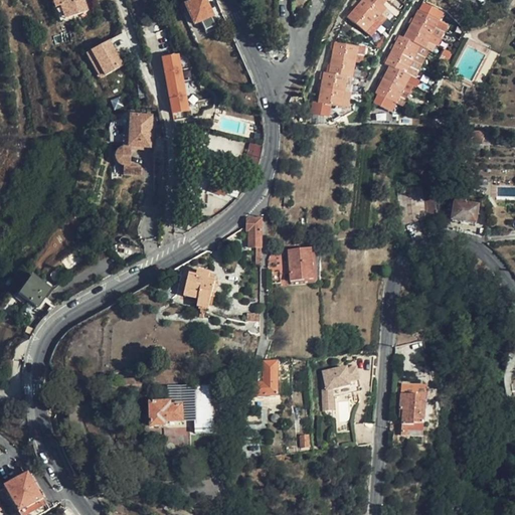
[(84,0),(53,0),(60,20),(89,11),(84,0)]
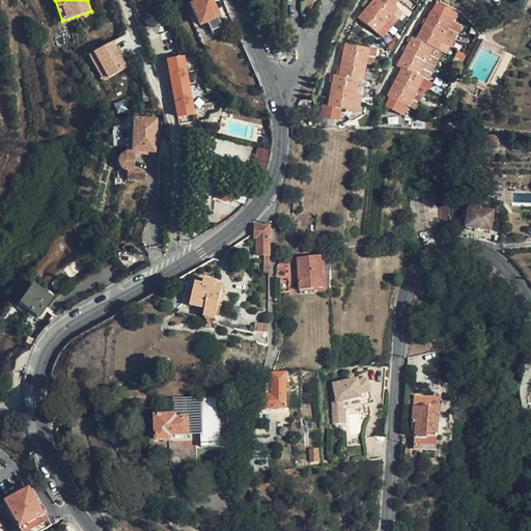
[(217,17),(207,0),(201,0),(189,6),(198,26),(217,17)]
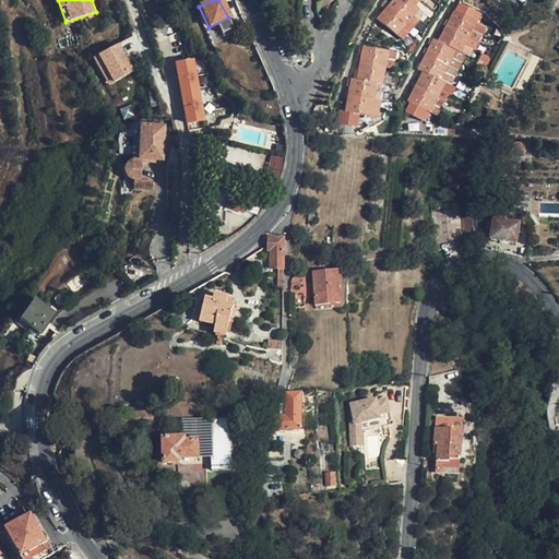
[(396,0),(392,0),(389,4),(407,22),(413,15),(396,0)]
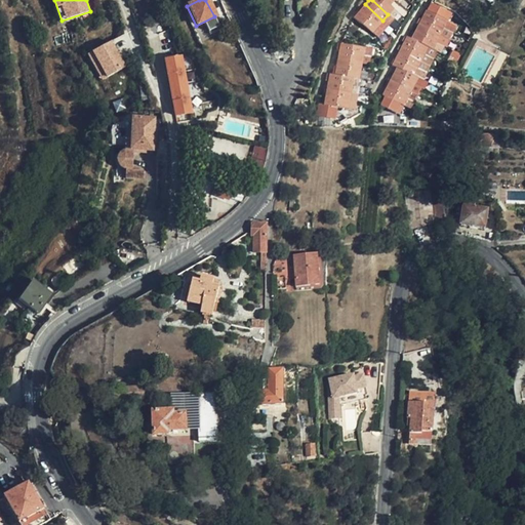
[(382,0),(372,0),(388,14),(393,8),(389,5),(382,0)]
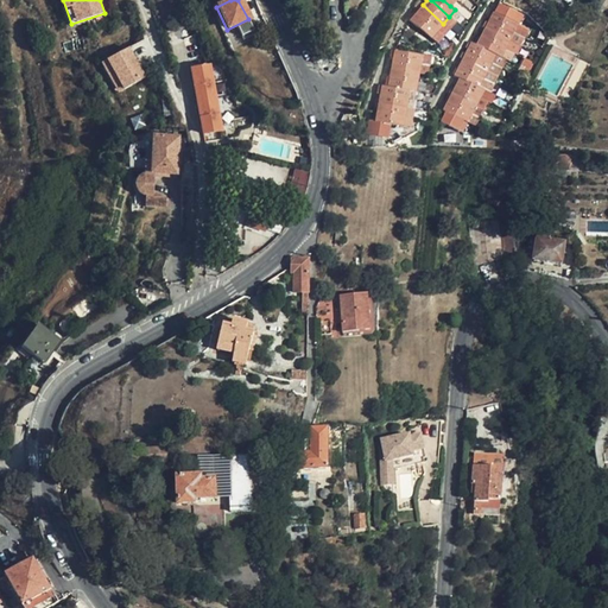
[(423,5),(417,12),(437,30),(443,24),(423,5)]
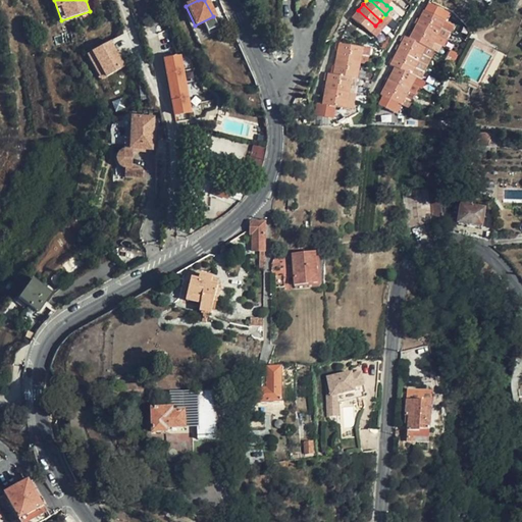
[(423,8),(420,15),(441,27),(446,19),(423,8)]
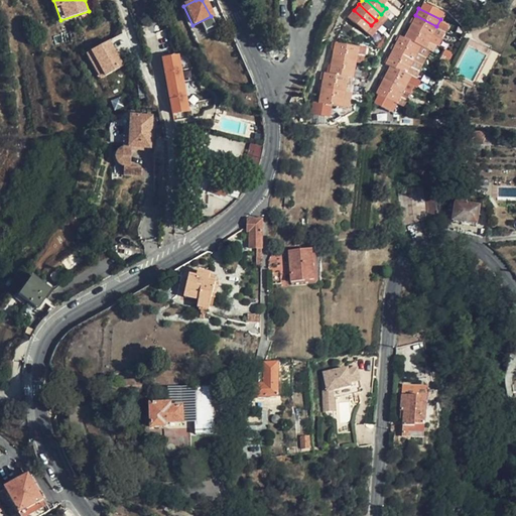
[(371,25),(354,10),(349,15),(366,30),(371,25)]
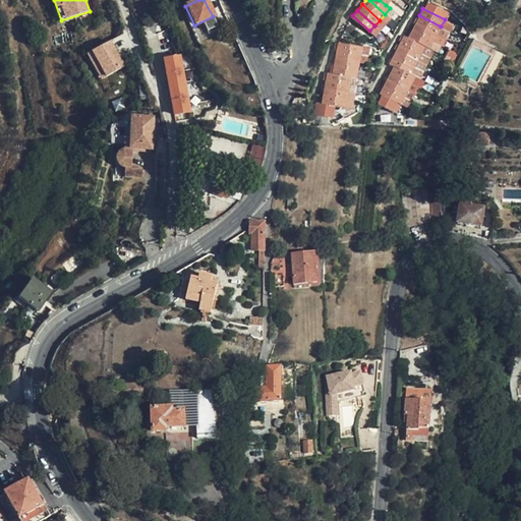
[(419,15),(415,22),(438,34),(441,26),(419,15)]
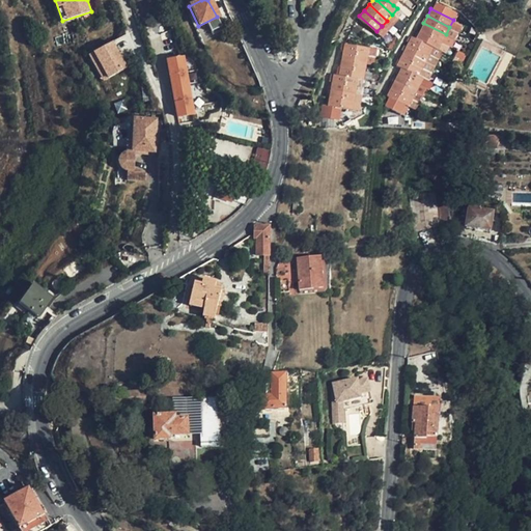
[(423,23),(420,30),(443,42),(446,34),(423,23)]
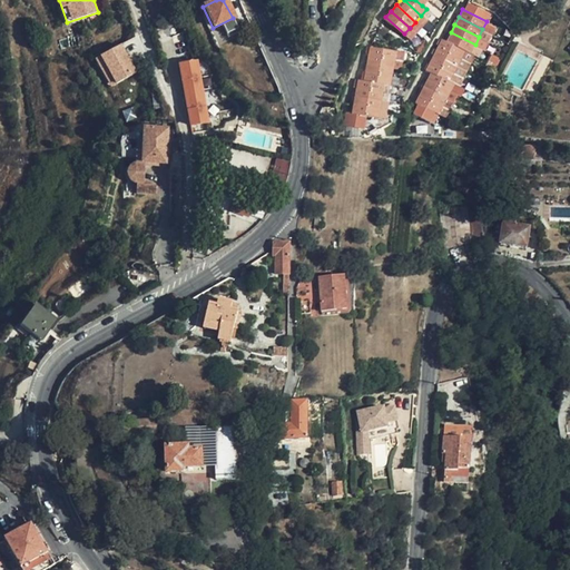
[(451,32),(446,40),(467,49),(472,51),(475,45),(451,32)]
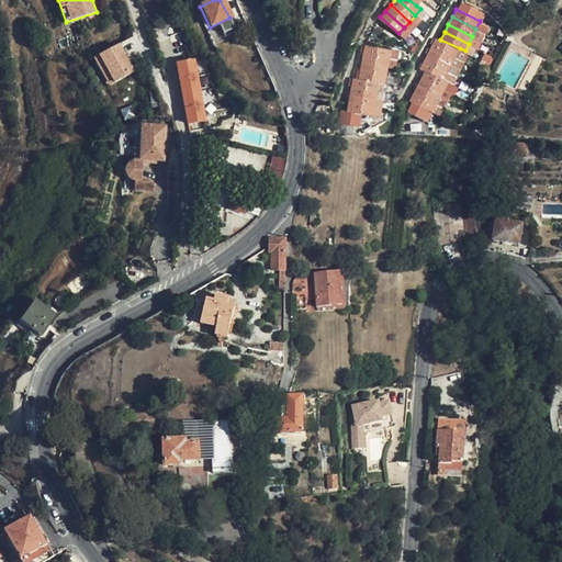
[(436,36),(433,44),(456,56),(460,48),(440,40),(436,36)]
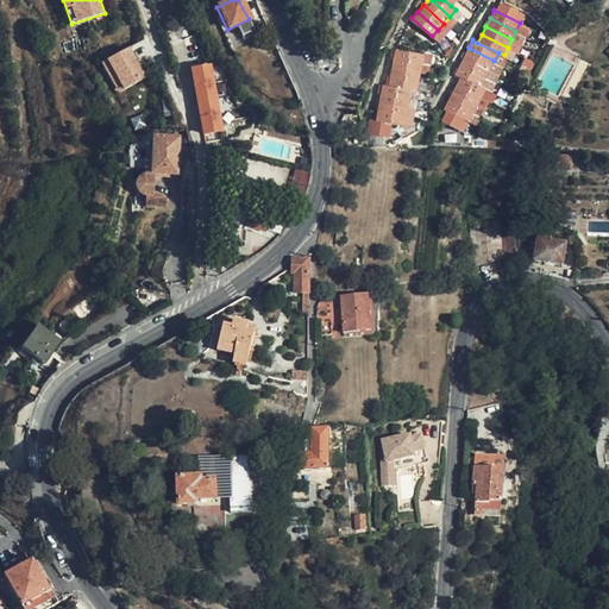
[(131,46),(101,61),(117,93),(146,79),(131,46)]
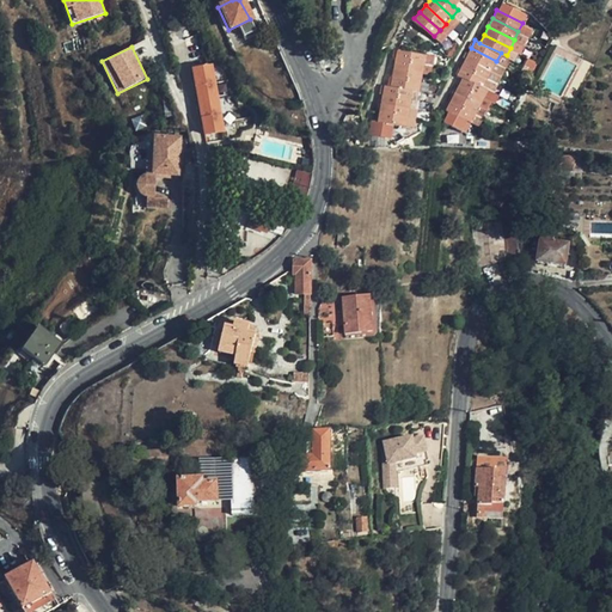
[(398,56),(427,62),(429,53),(401,47),(398,56)]
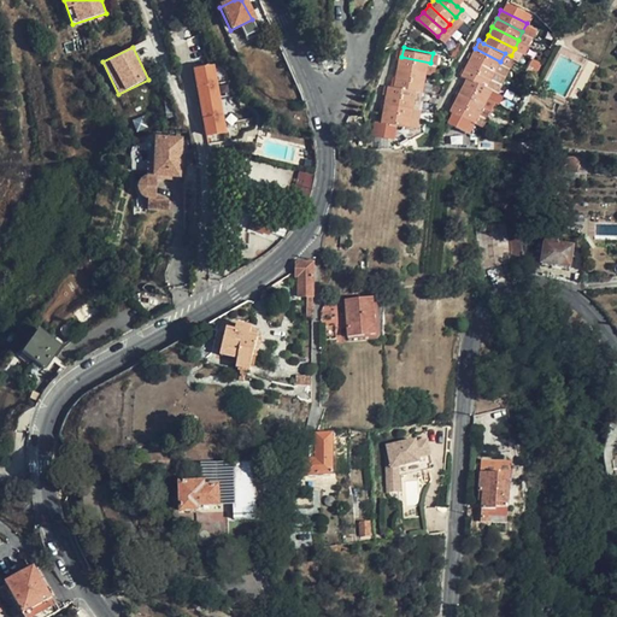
[(475,48),(470,58),(497,70),(500,62),(475,48)]
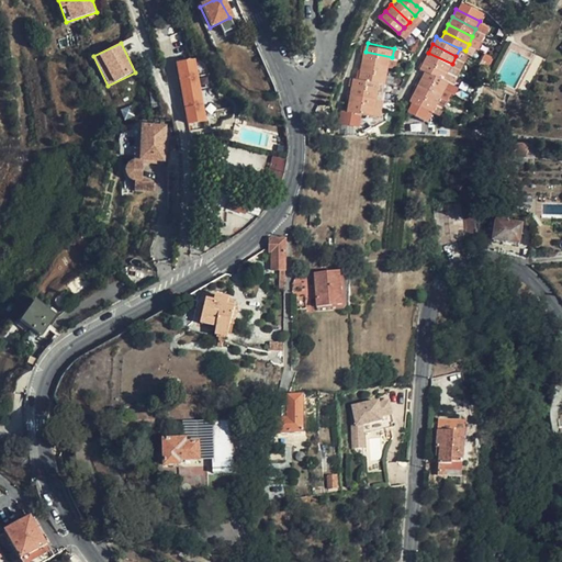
[(363,60),(391,66),(392,57),(366,52),(363,60)]
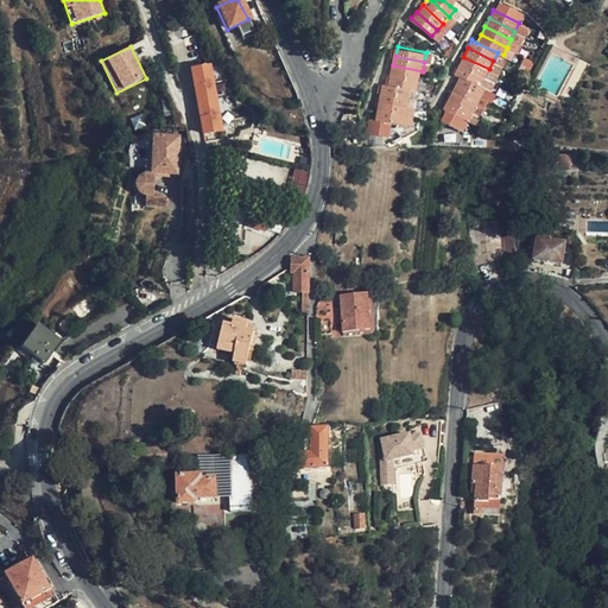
[(460,65),(485,78),(489,69),(463,57),(460,65)]
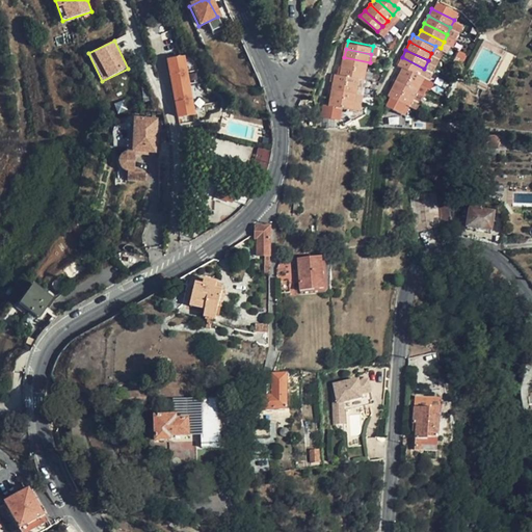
[(343,64),(368,70),(370,62),(344,57),(343,64)]
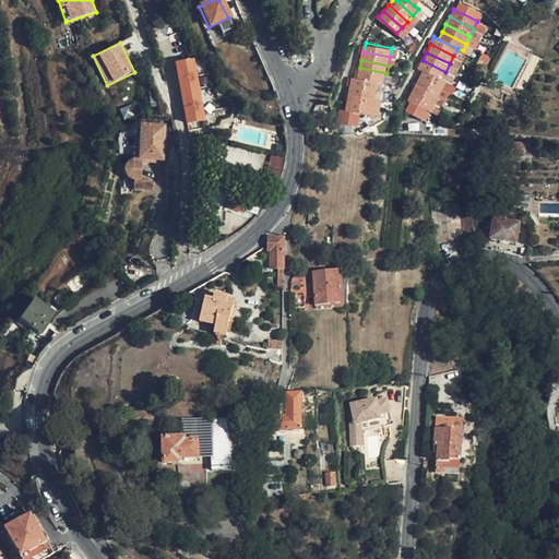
[(419,67),(424,70),(442,79),(445,72),(423,60),(419,67)]
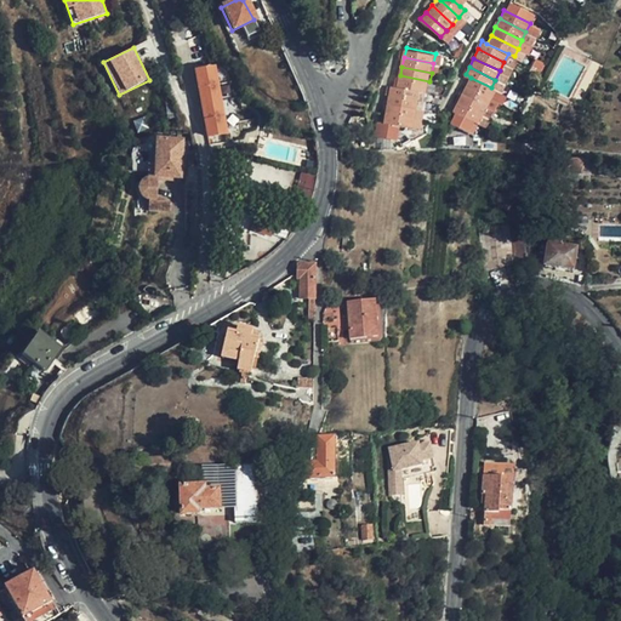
[(194,70),(199,96),(217,93),(212,68),(194,70)]
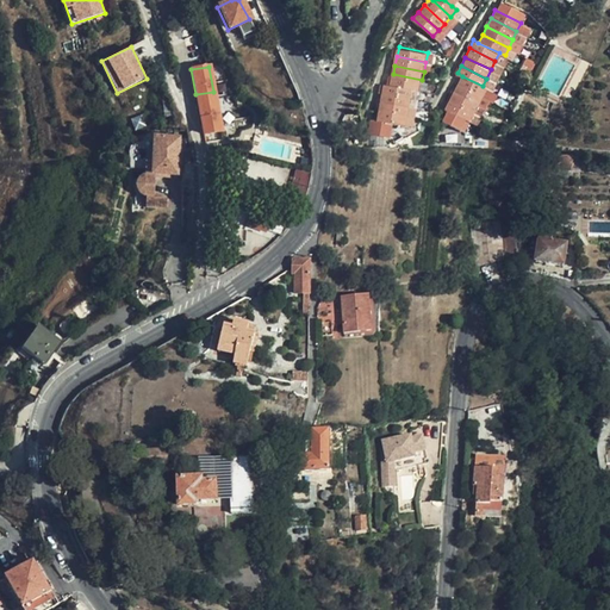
[(391,82),(414,88),(419,89),(422,80),(393,74),(391,82)]
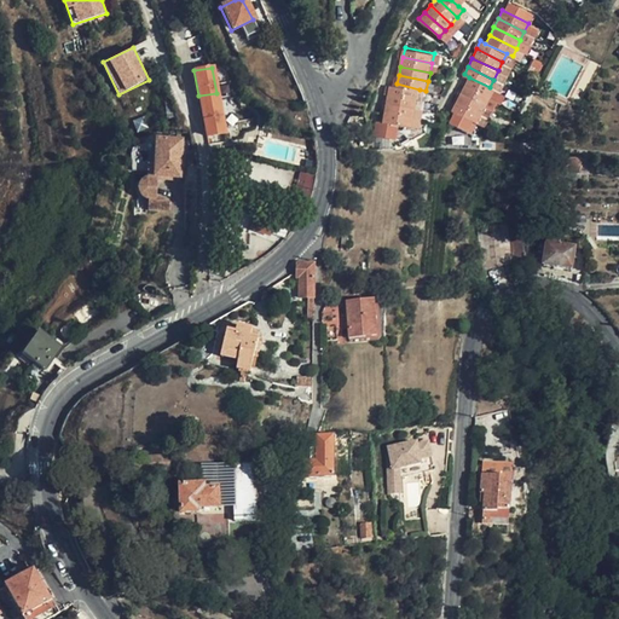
[(469,77),(466,86),(491,98),(496,91),(490,87),(469,77)]
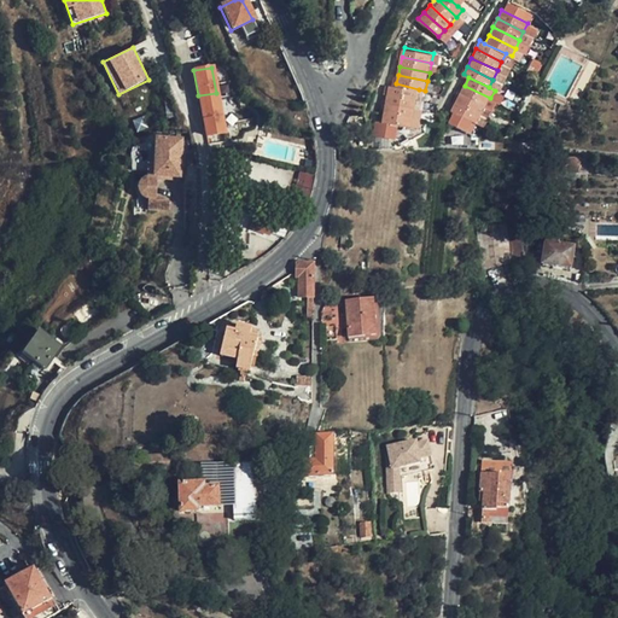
[(388,93),(417,99),(419,89),(396,83),(391,82),(388,93)]
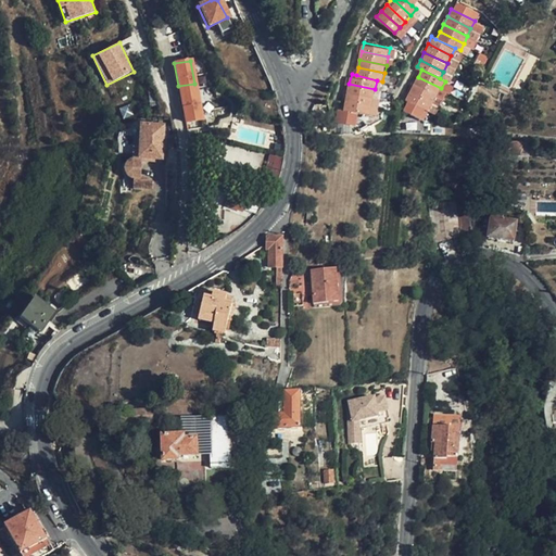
[(418,77),(414,85),(438,97),(441,88),(418,77)]
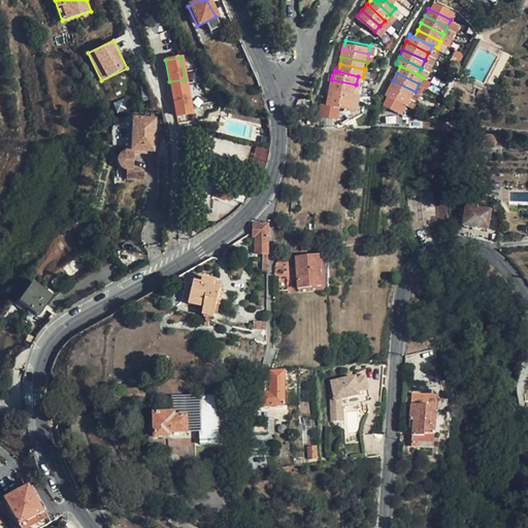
[(185,79),(169,81),(175,116),(190,112),(185,79)]
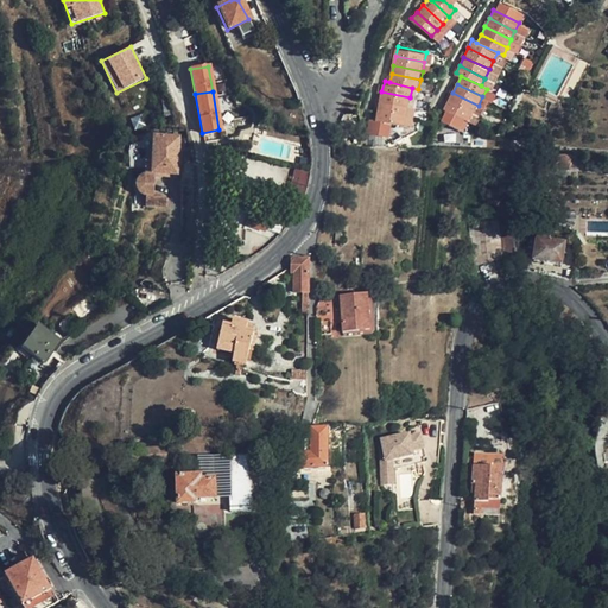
[(380,100),(409,106),(410,97),(381,92),(380,100)]
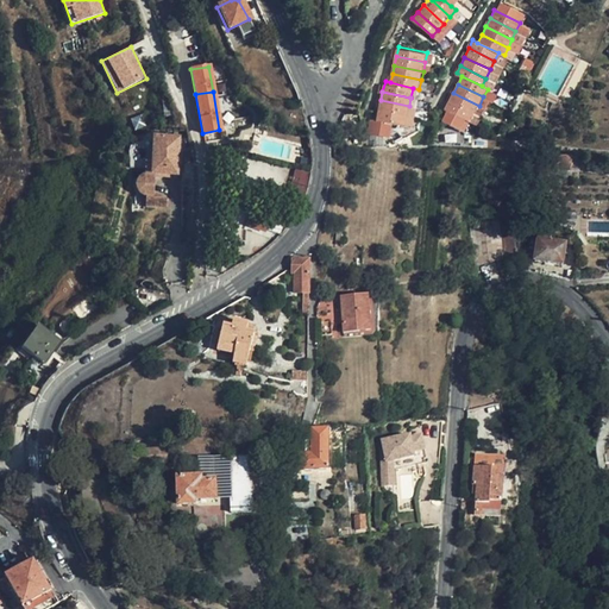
[(453,93),(450,101),(476,113),(479,106),(453,93)]
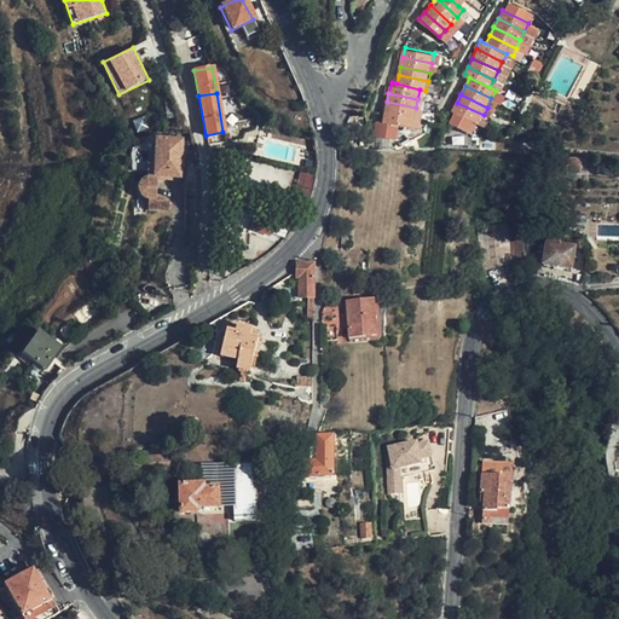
[(385,111),(414,117),(416,108),(387,102),(385,111)]
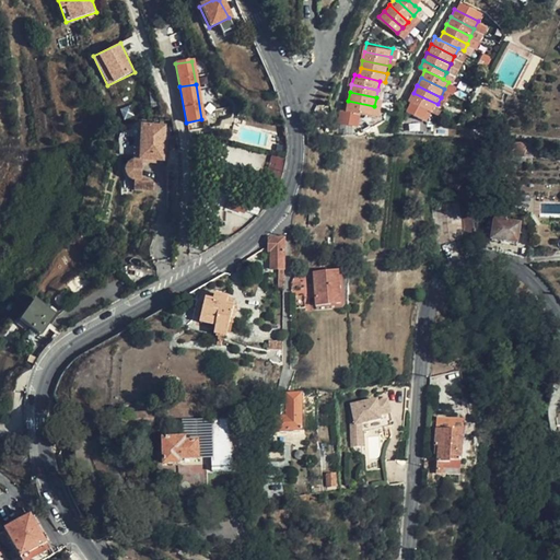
[(438,104),(413,93),(410,100),(434,112),(438,104)]
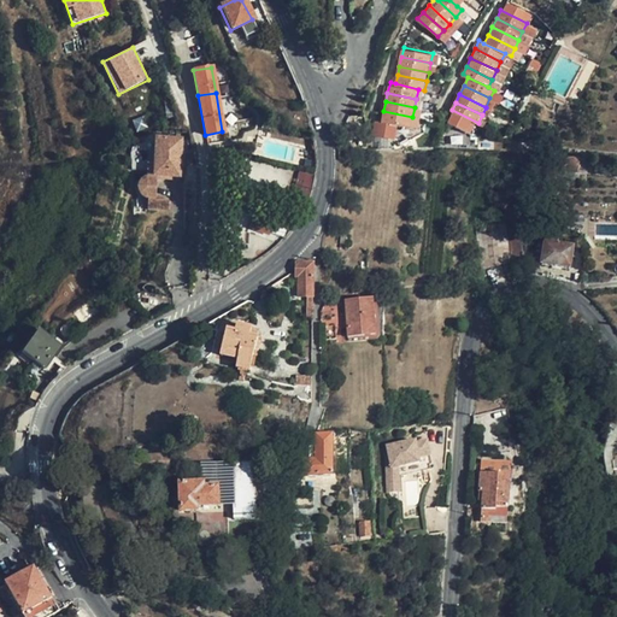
[(410,127),(412,117),(383,111),(381,121),(410,127)]
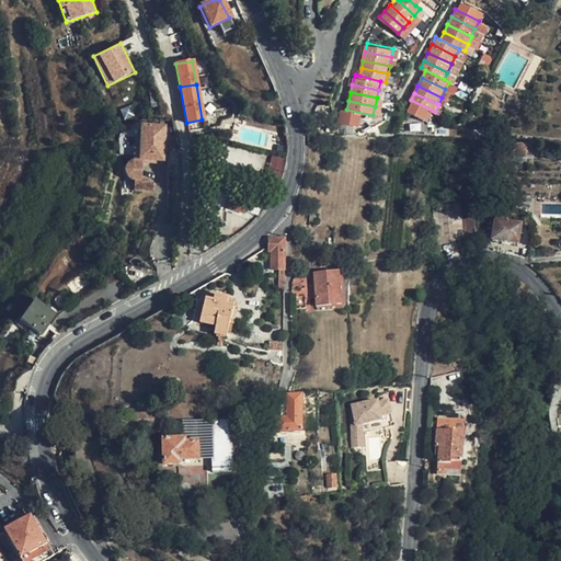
[(161,127),(141,125),(139,149),(134,149),(133,149),(132,162),(129,162),(126,164),(124,167),(123,170),(123,172),(124,176),(128,180),(130,181),(133,181),(133,190),(151,191),(151,182),(146,182),(146,179),(139,179),(140,162),(147,162),(147,159),(161,160),(163,127),(170,127),(170,121),(161,121),(161,127)]
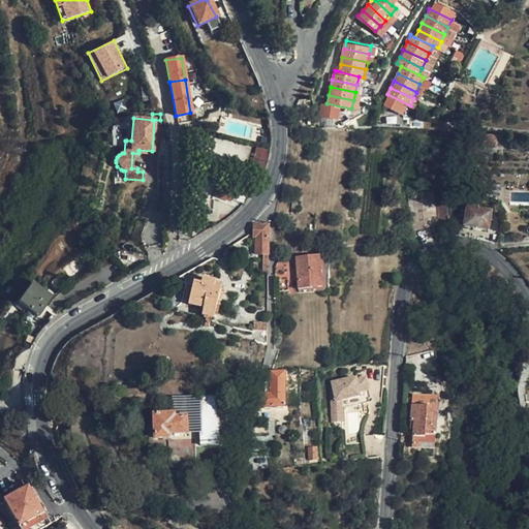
[(246,167),(251,145),(211,137),(207,159),(246,167)]
